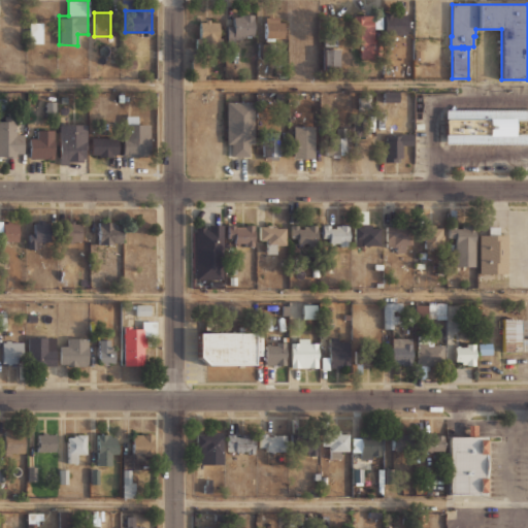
[(374,58),(374,14),(356,14),(356,58),(374,58)]
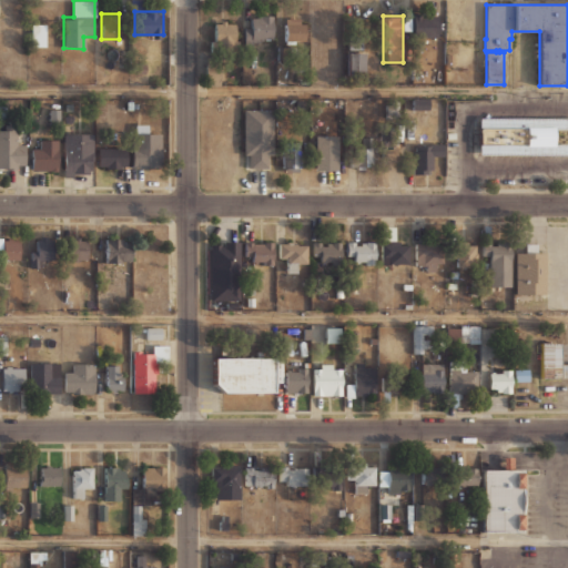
[(438,16),(414,16),(414,37),(438,37),(438,16)]
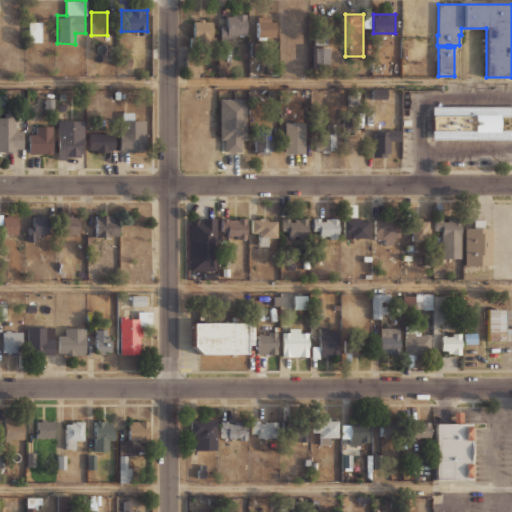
[(246,15),(220,15),(220,40),(246,40),(246,15)]
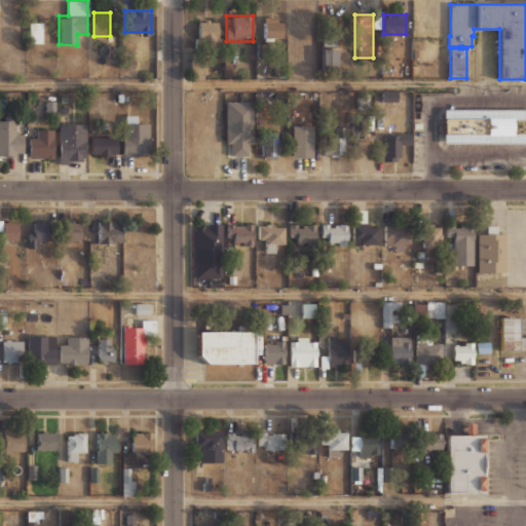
[(264,16),(264,39),(283,39),(283,16),(264,16)]
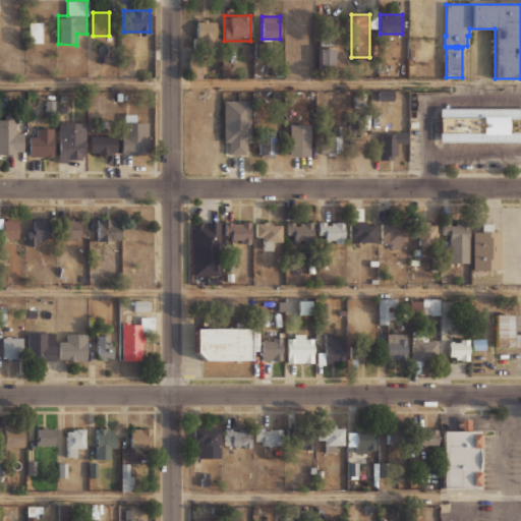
[(217,46),(217,19),(195,19),(195,46),(217,46)]
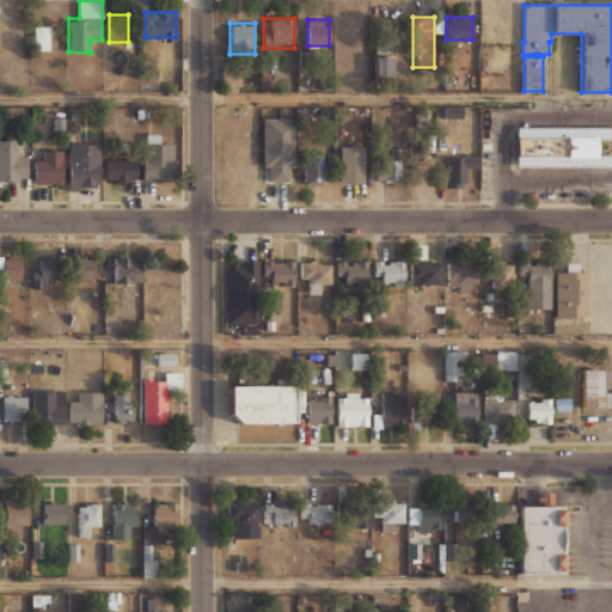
[(34,50),(49,50),(49,25),(34,25),(34,50)]
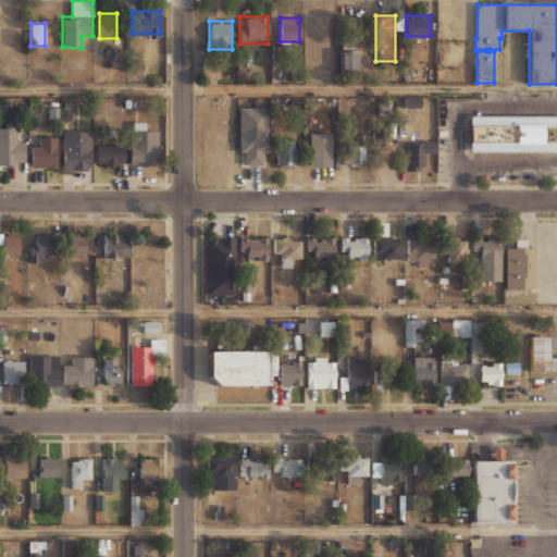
[(341,73),(356,73),(356,50),(341,50),(341,73)]
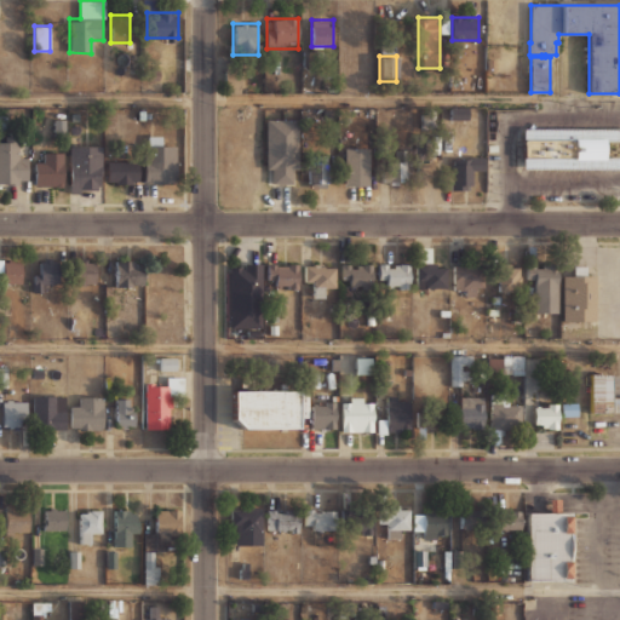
[(265,183),(298,183),(298,118),(265,118),(265,183)]
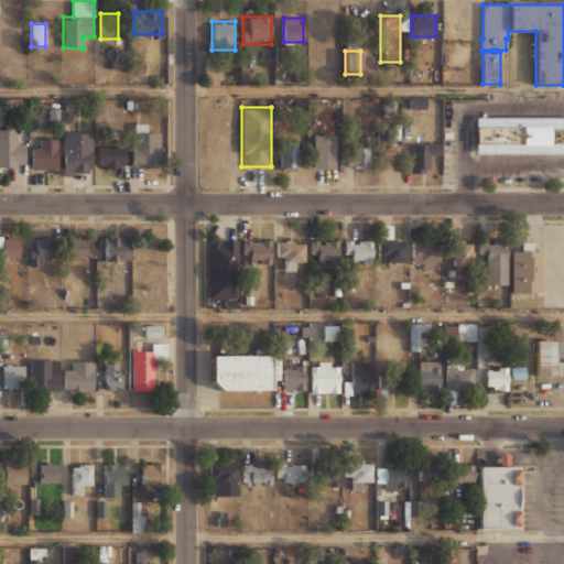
[(563,152),(476,152),(476,117),(563,117),(563,127),(550,127),(550,143),(563,143),(563,152)]
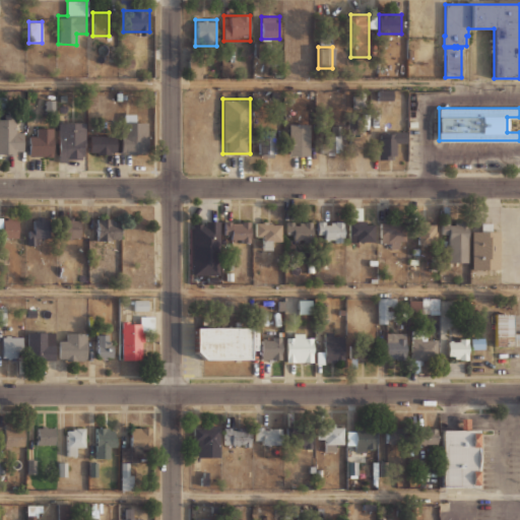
[(120,153),(148,153),(148,123),(138,123),(138,114),(120,114),(120,153)]
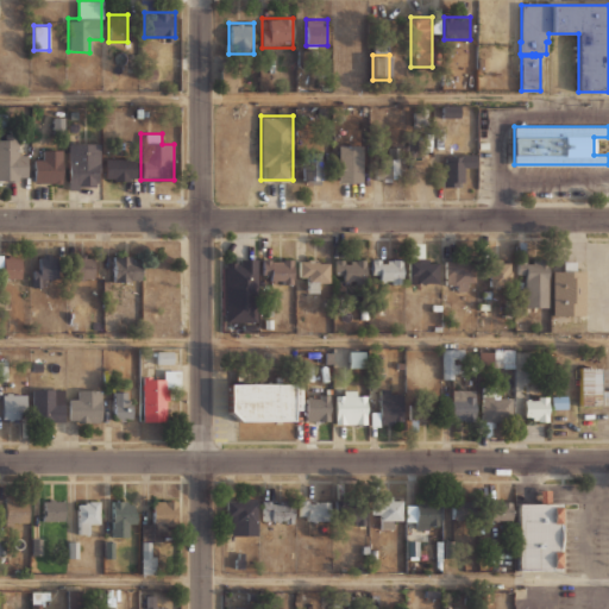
[(0,182),(27,182),(27,156),(17,156),(17,136),(0,136),(0,182)]
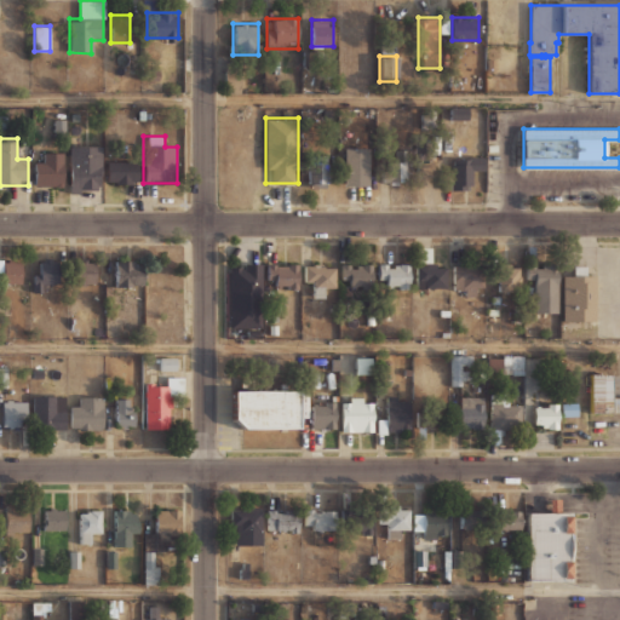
[(102,144),(69,144),(69,193),(102,193),(102,144)]
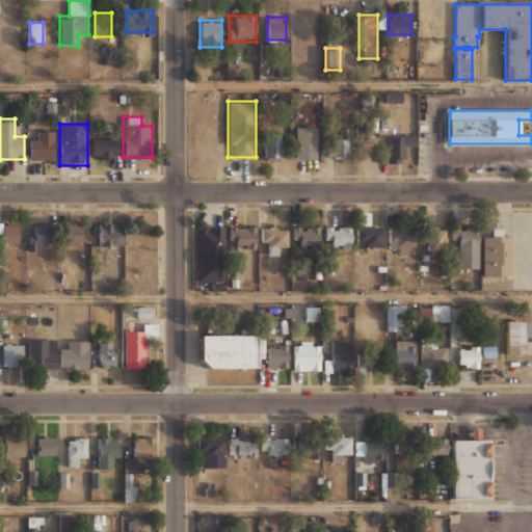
[(316,159),(316,126),(295,126),(295,159),(316,159)]
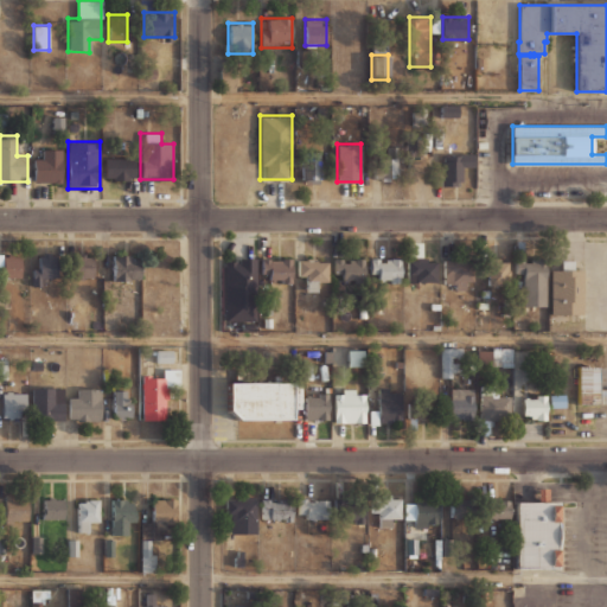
[(62,183),(62,148),(45,148),(45,159),(33,159),(33,183),(62,183)]
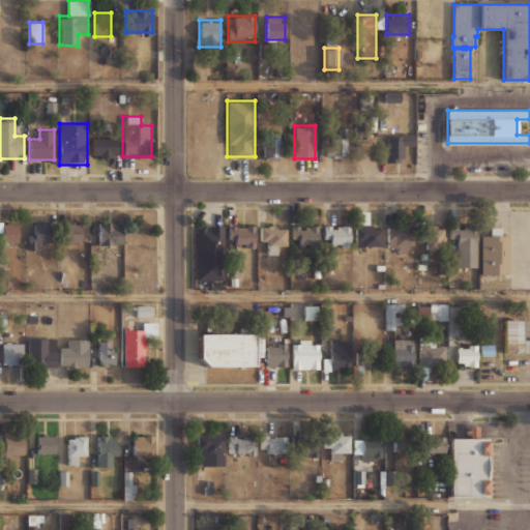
[(264,159),(281,159),(281,131),(264,131),(264,159)]
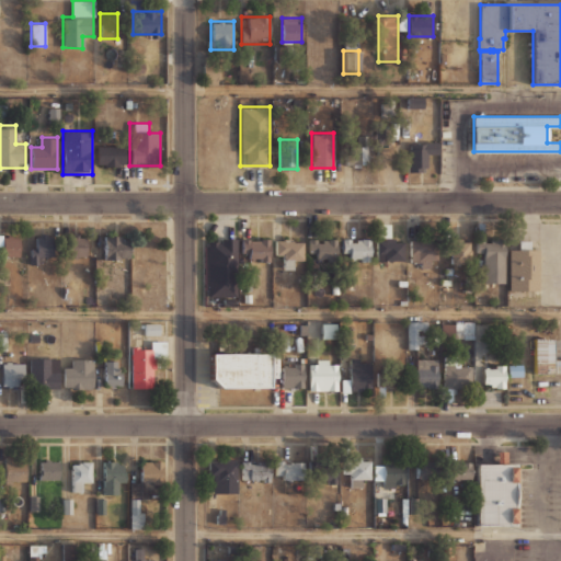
[(125,165),(125,146),(96,146),(96,165),(125,165)]
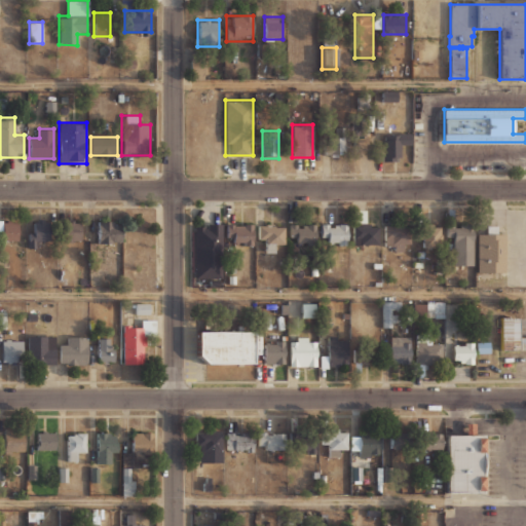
[(325,155),(344,155),(344,137),(325,137),(325,155)]
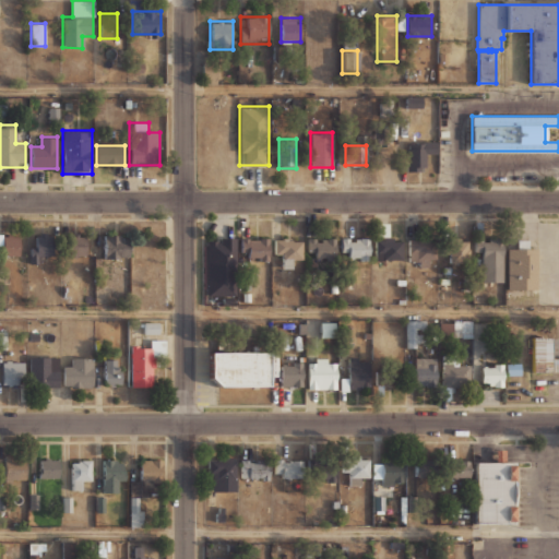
[(425,171),(425,146),(401,146),(401,171),(425,171)]
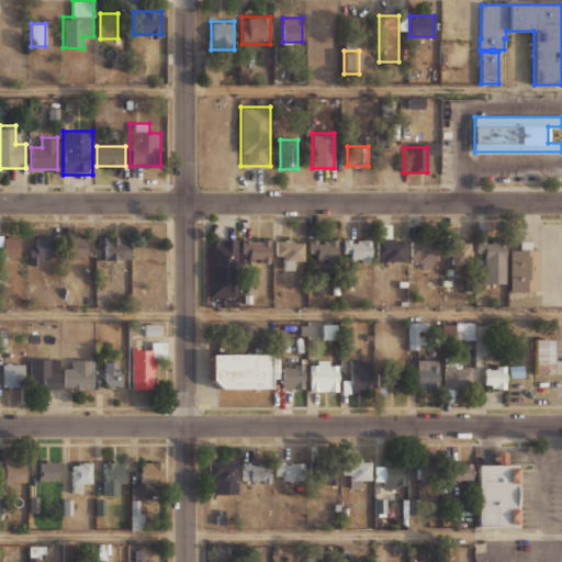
[(20,235),(2,235),(2,258),(20,258),(20,235)]
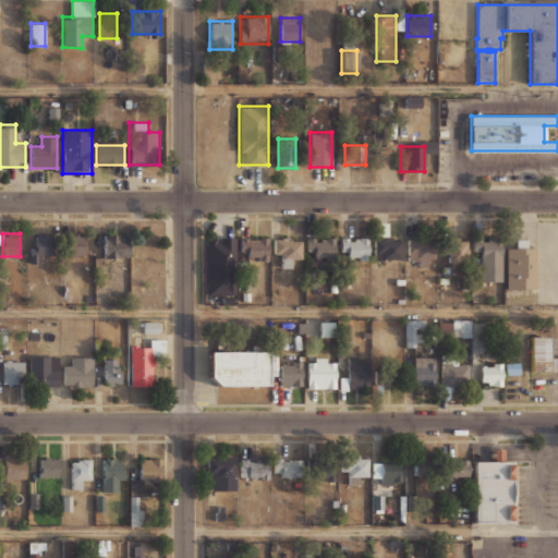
[(29,263),(43,263),(43,254),(53,254),(53,233),(29,233),(29,263)]
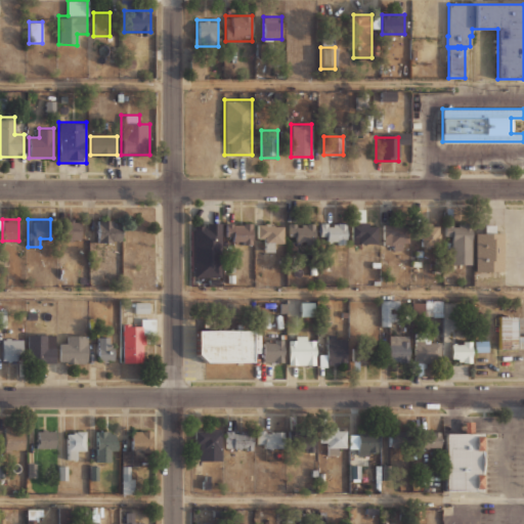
[(122,219),(96,219),(96,242),(122,242),(122,219)]
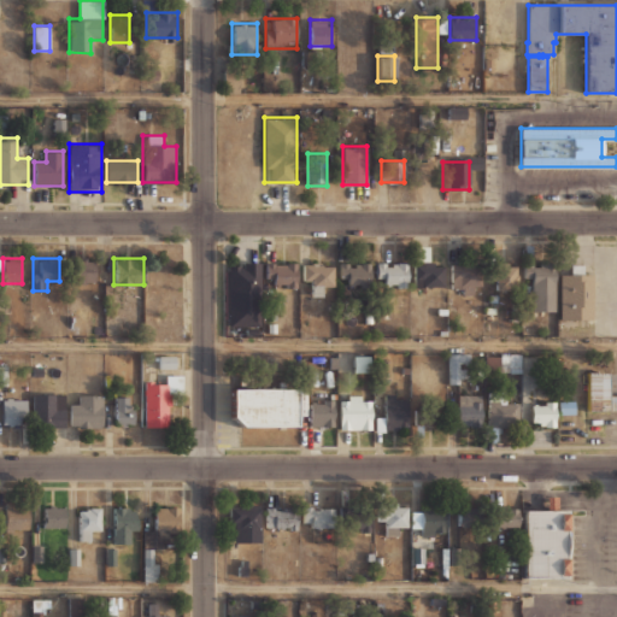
[(76,282),(97,282),(97,259),(76,259),(76,282)]
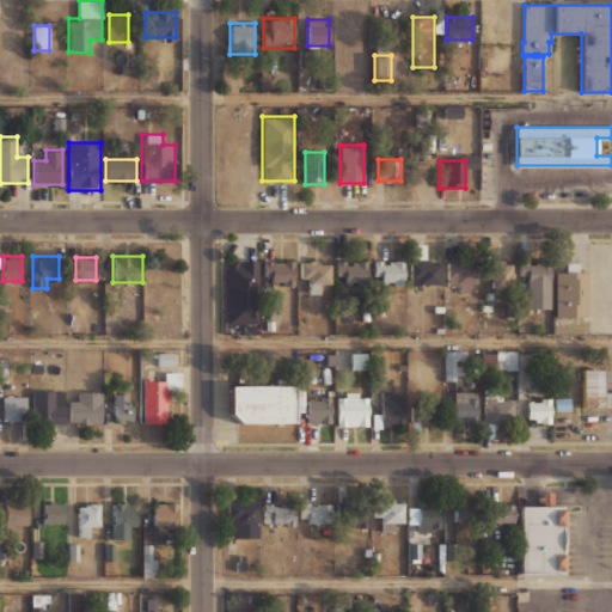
[(226,323),(258,323),(258,258),(226,258),(226,323)]
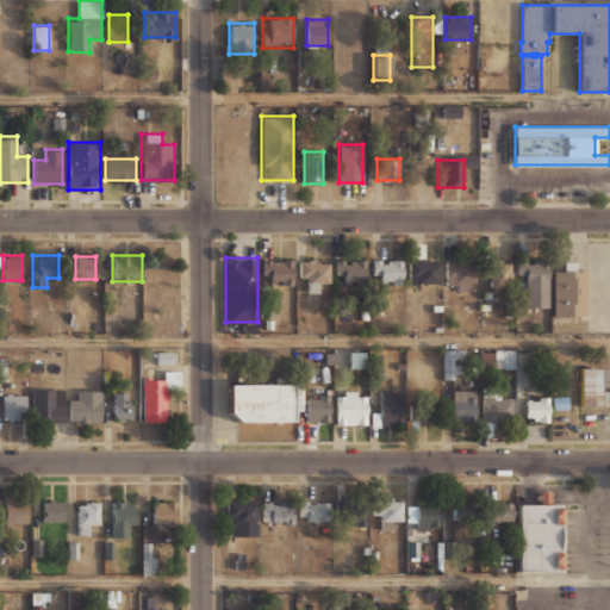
[(293,259),(263,259),(263,284),(293,284),(293,259)]
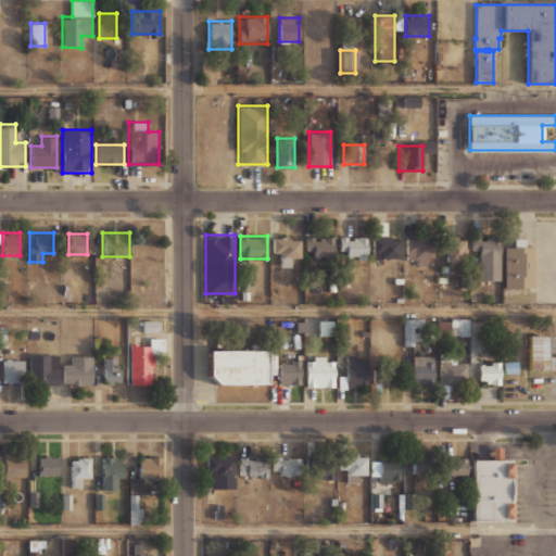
[(289,265),(289,256),(301,256),(301,236),(274,236),(274,256),(283,256),(283,265),(289,265)]
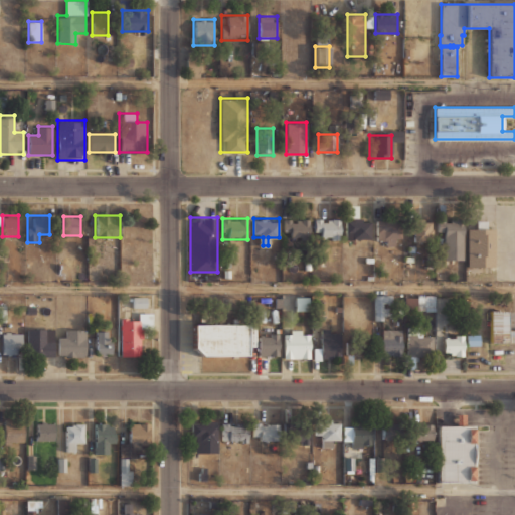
[(309,218),(284,218),(284,239),(309,239),(309,218)]
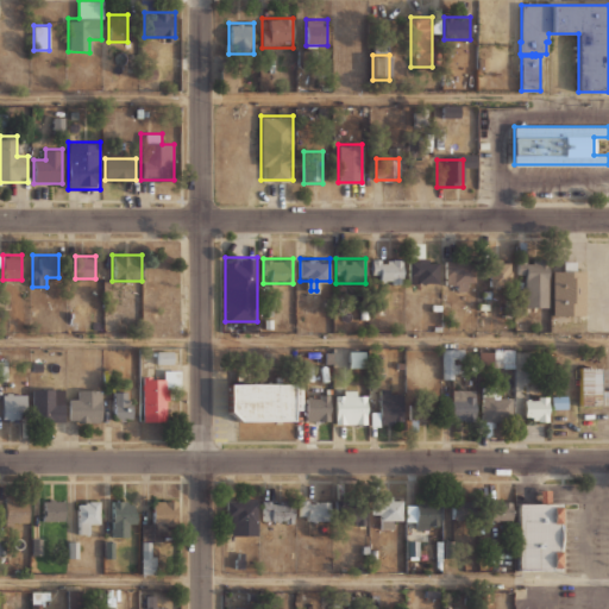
[(401,283),(401,258),(372,258),(372,272),(377,272),(377,283),(401,283)]
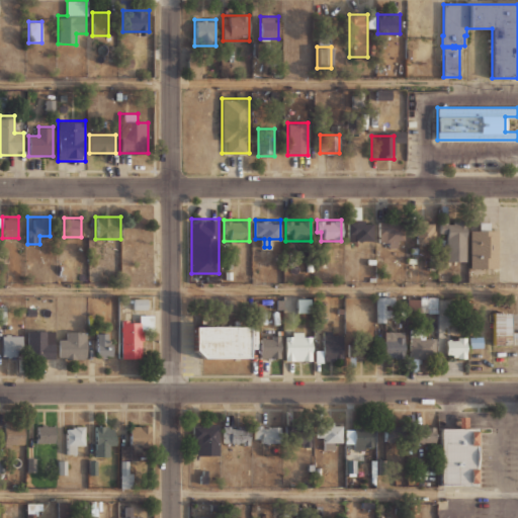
[(347,241),(372,241),(372,220),(347,220),(347,241)]
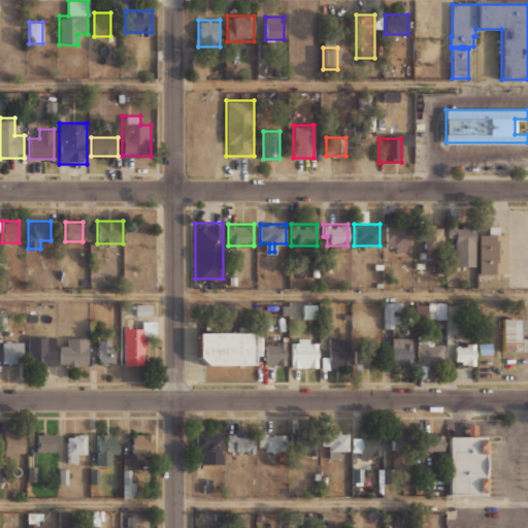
[(422,224),(422,248),(442,248),(442,224),(422,224)]
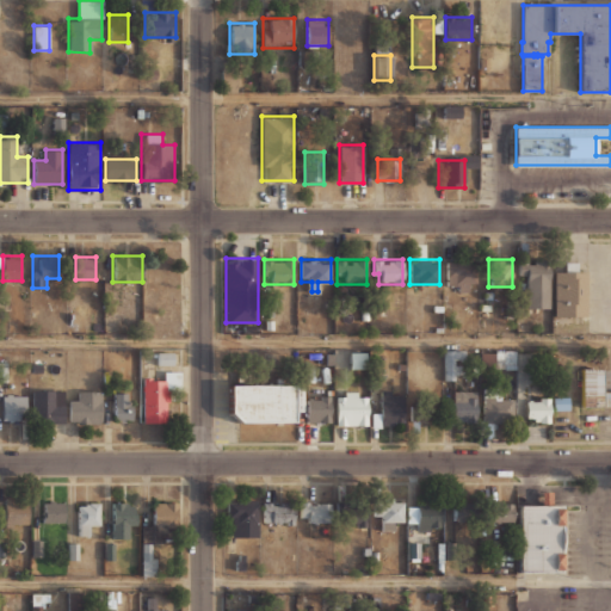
[(448,291),(475,291),(475,261),(448,261),(448,291)]
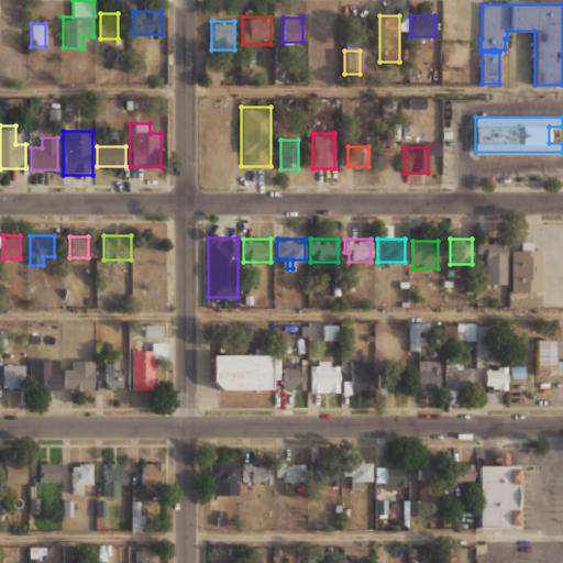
[(485,254),(485,284),(506,284),(506,241),(478,241),(478,254),(485,254)]
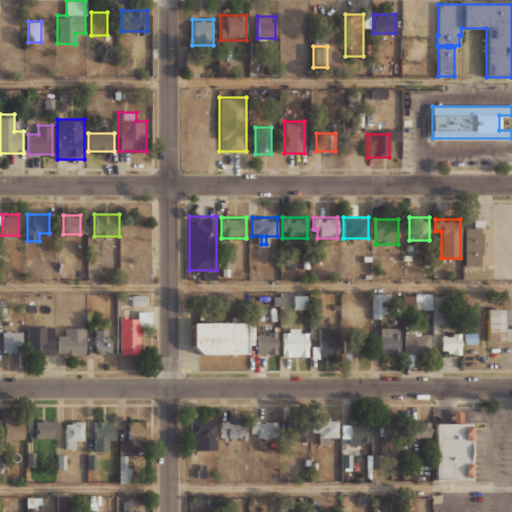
[(492,264),(465,264),(465,227),(492,227),(492,264)]
